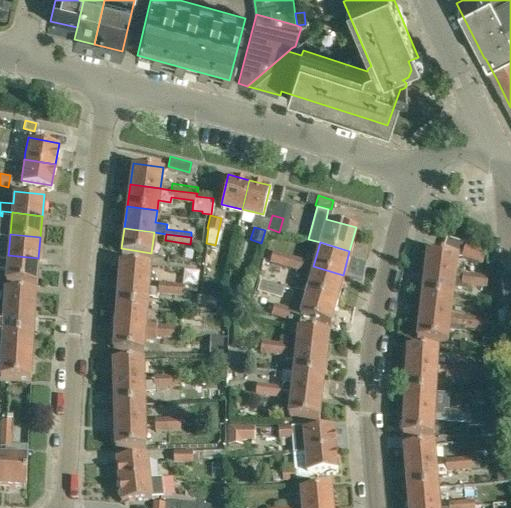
[(481,260),(484,248),(465,242),(461,254),(481,260)]
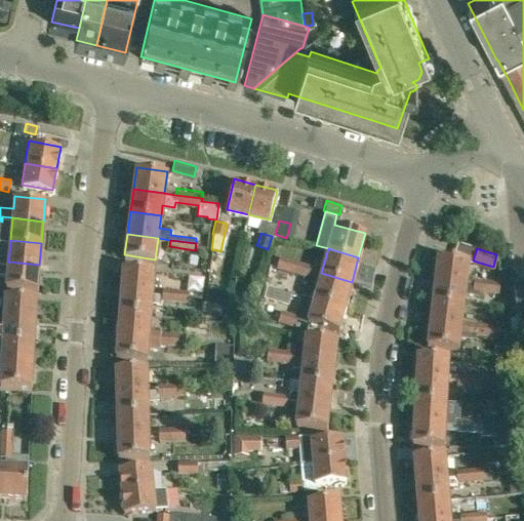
[(279,255),(277,263),(309,271),(311,265),(279,255)]
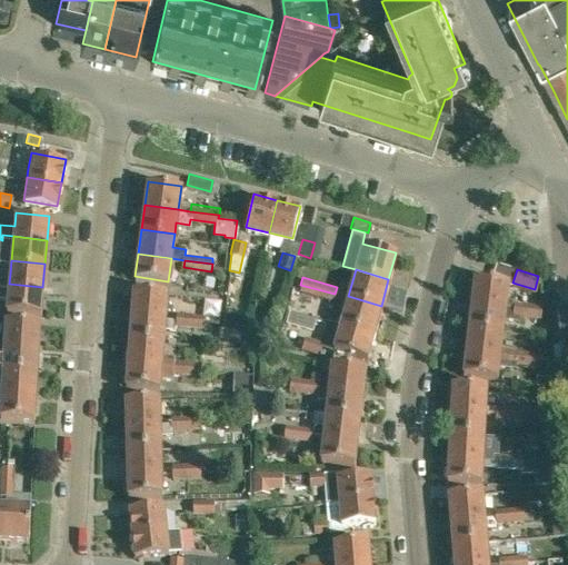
[(508,281),(489,279),(474,277),(470,303),(514,308),(515,301),(515,299),(506,298),(508,281)]
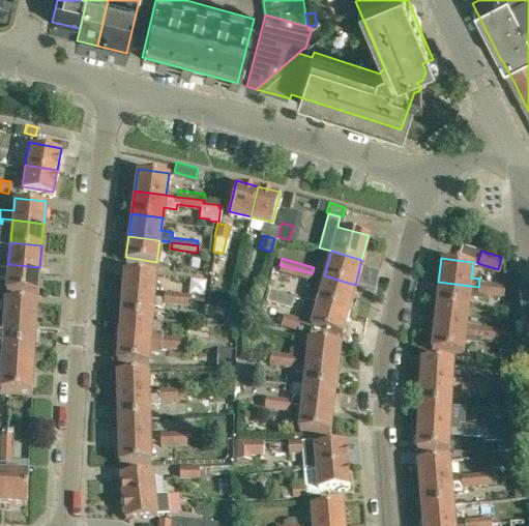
[(39,267),(8,264),(0,263),(0,275),(7,276),(6,287),(37,290),(39,267)]
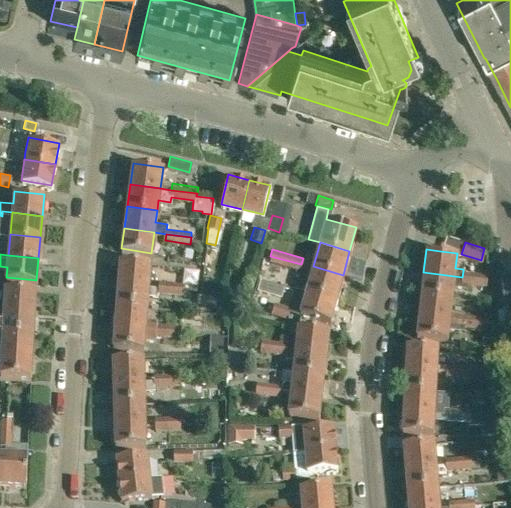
[(301,264),(270,256),(268,262),(299,270),(301,264)]
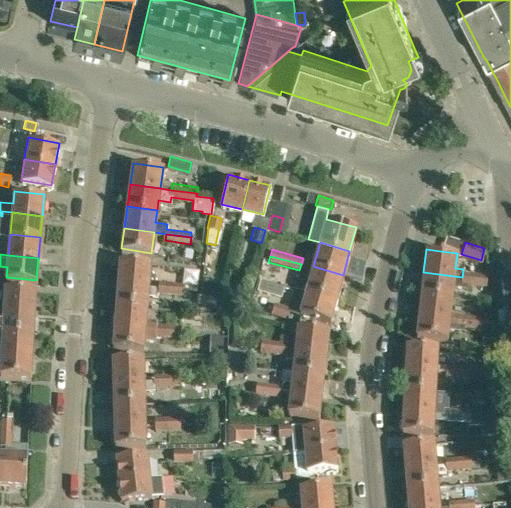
[(120,258),(118,280),(149,281),(150,261),(120,258)]
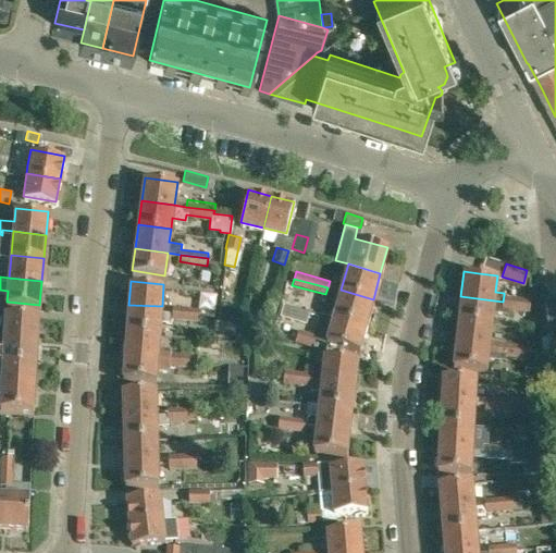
[(366,326),(373,299),(341,290),(333,316),(366,326)]
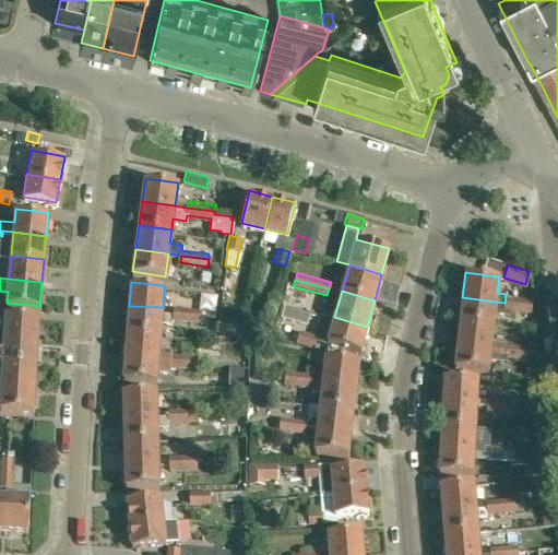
[(531,299),(506,296),(505,303),(531,306),(531,299)]
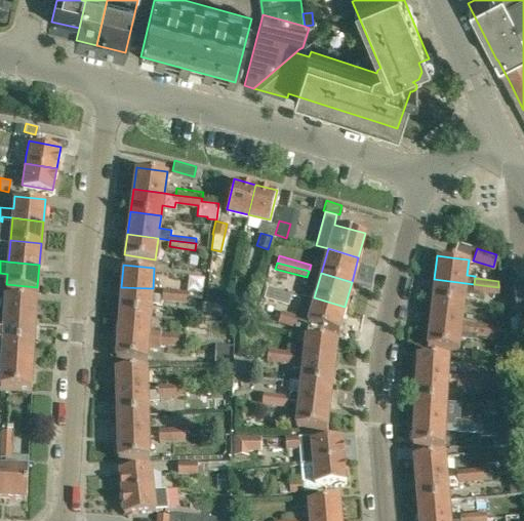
[(478,294),(478,290),(473,289),(474,284),(434,279),(432,301),(464,304),(465,292),(478,294)]
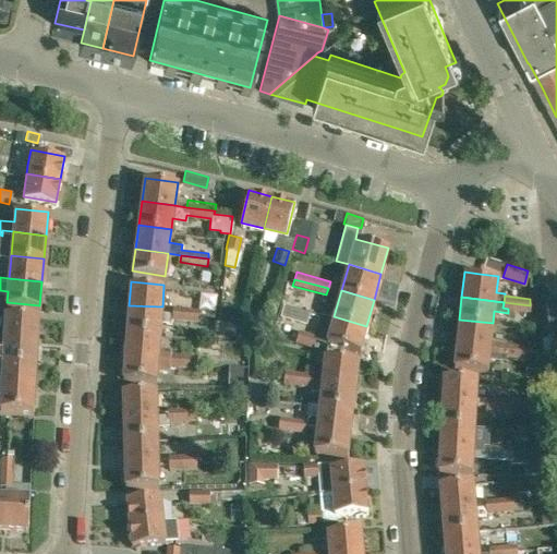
[(556,301),(544,302),(545,311),(548,337),(544,338),(546,362),(556,361),(556,301)]
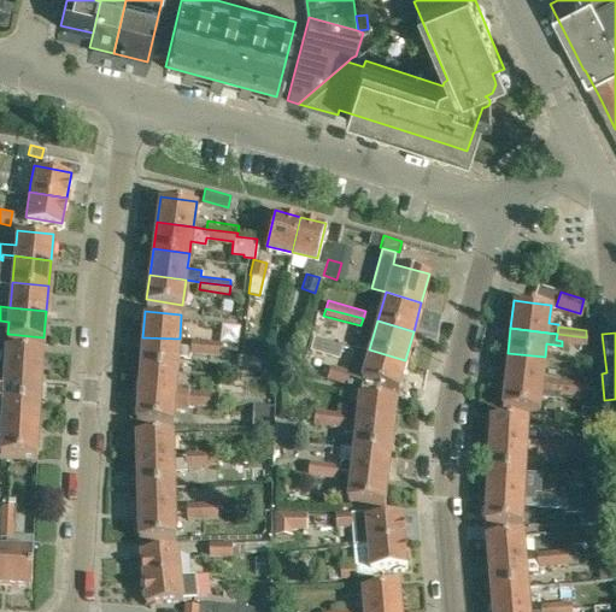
[(556,340),(562,341),(581,343),(585,343),(586,337),(557,334),(556,340)]
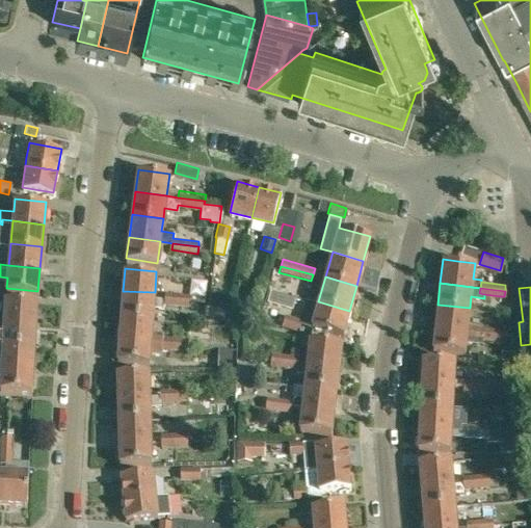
[(266,301),(279,305),(282,293),(269,290),(266,301)]
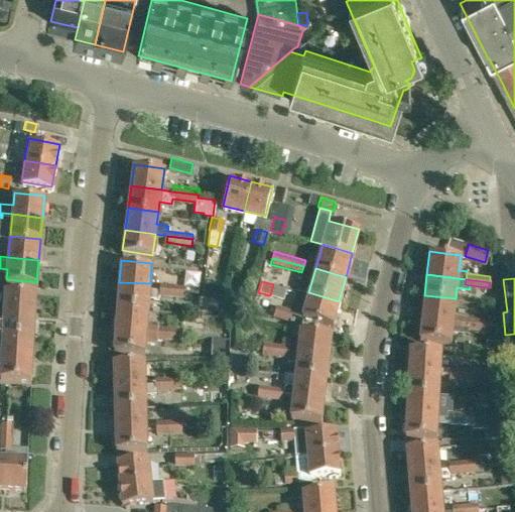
[(150,283),(119,282),(117,303),(148,305),(150,283)]
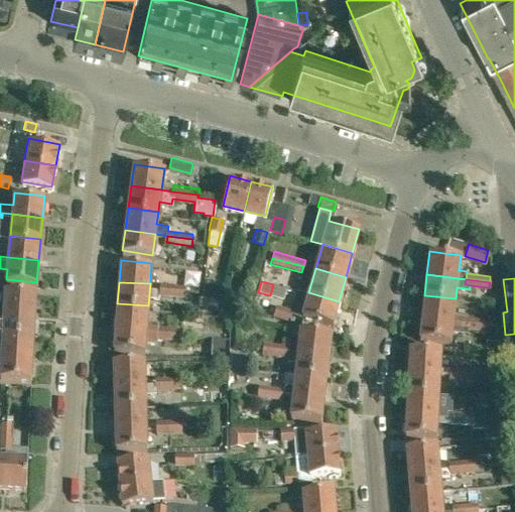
[(4,289),(3,310),(34,312),(35,291),(4,289)]
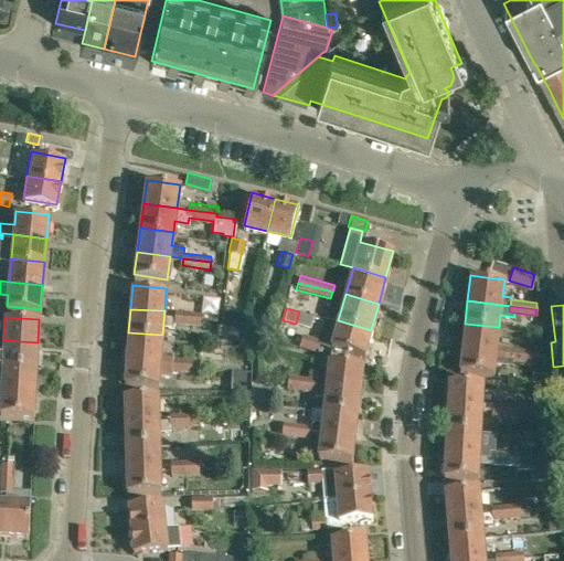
[(371,330),(338,320),(331,346),(364,355),(371,330)]
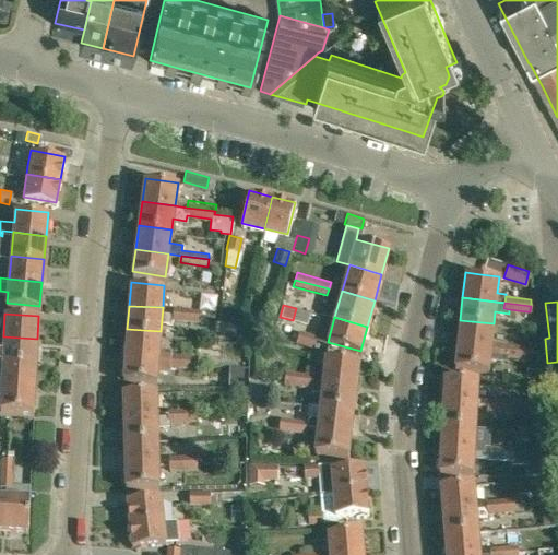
[(491,339),(494,323),(460,320),(456,344),(501,349),(502,340),(491,339)]
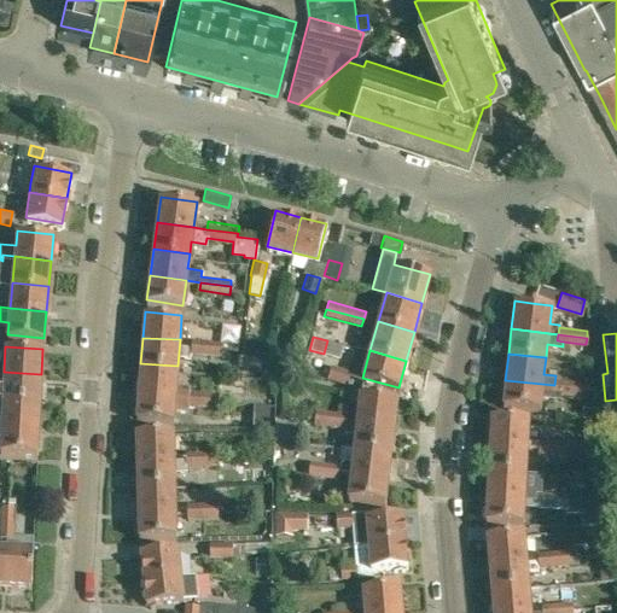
[(260,356),(239,355),(238,366),(258,367),(260,356)]
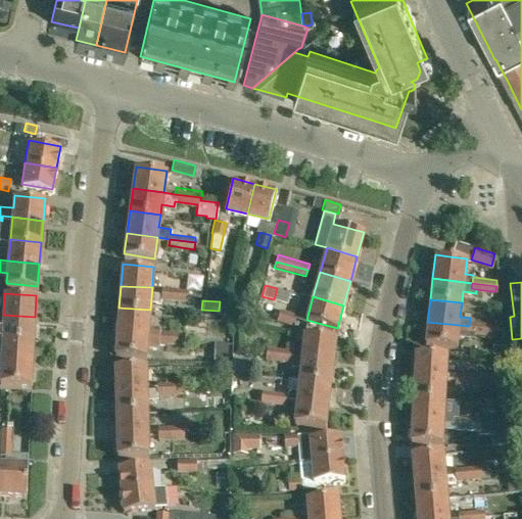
[(149,323),(150,310),(119,308),(117,330),(158,332),(159,327),(159,324),(149,323)]
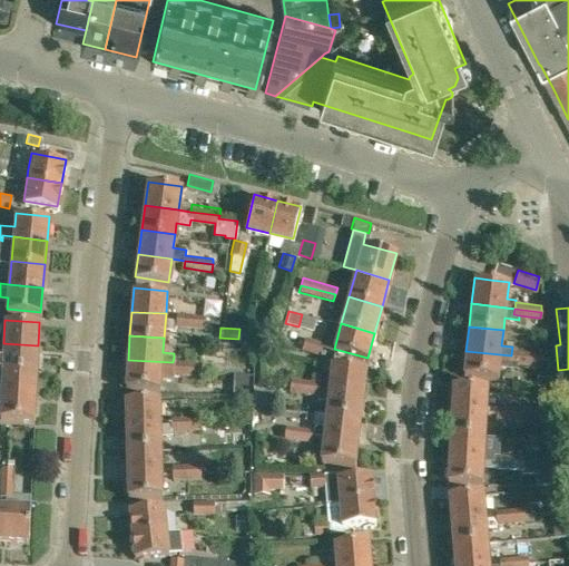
[(301,351),(317,355),(321,344),(304,340),(301,351)]
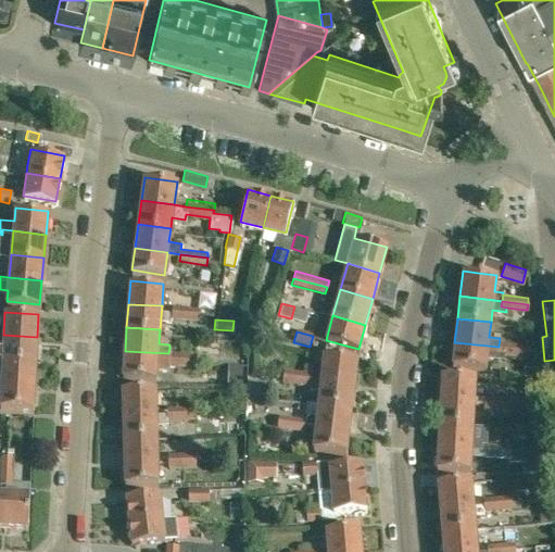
[(35,360),(37,337),(3,335),(2,358),(35,360)]
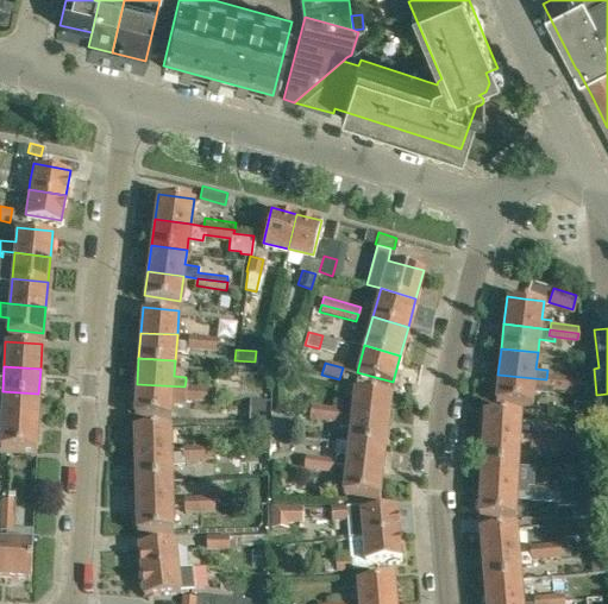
[(546,379),(576,382),(576,373),(547,370),(546,379)]
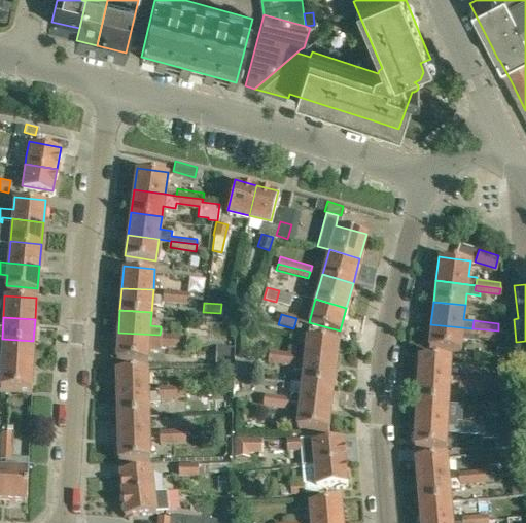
[(460,350),(461,338),(477,340),(477,337),(472,336),(472,328),(430,324),(428,346),(460,350)]
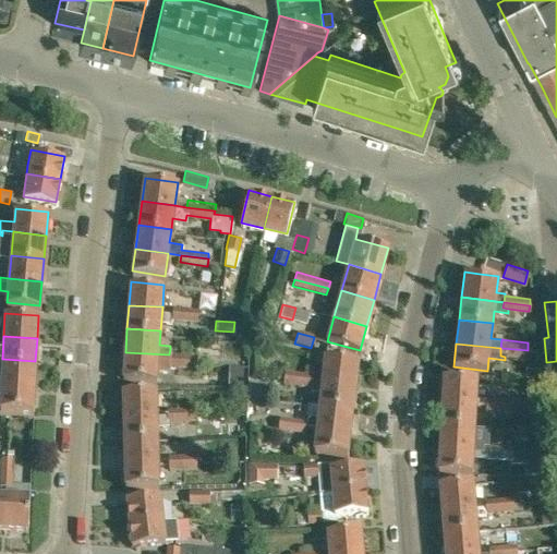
[(505,357),(527,359),(528,350),(500,348),(500,356),(505,357)]
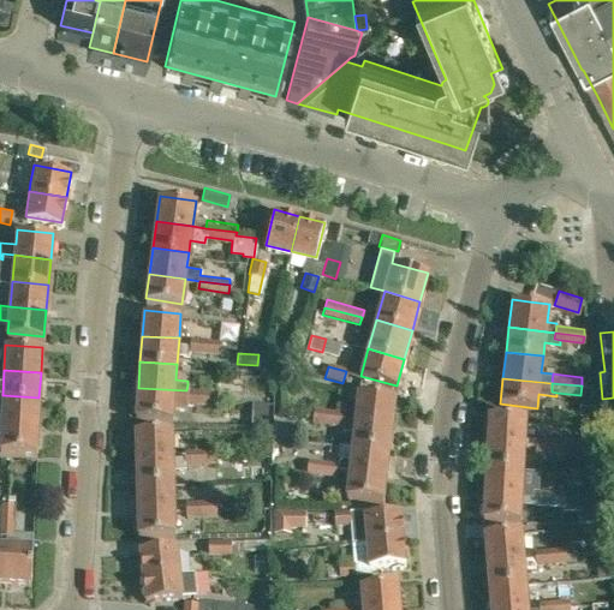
[(186,390),(138,388),(136,416),(173,418),(174,402),(186,404),(186,398),(201,399),(202,386),(188,384),(186,390)]
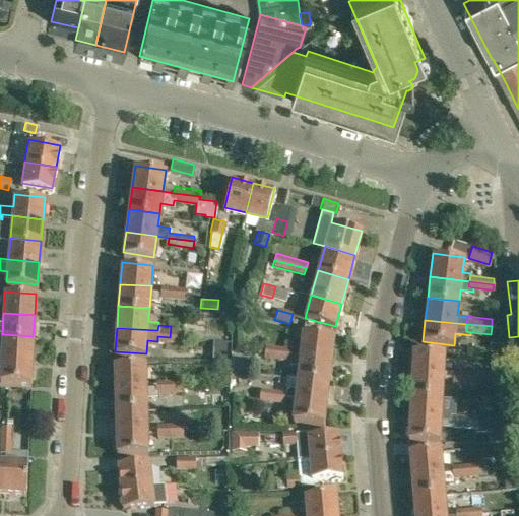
[(171,326),(170,337),(182,338),(183,327),(171,326)]
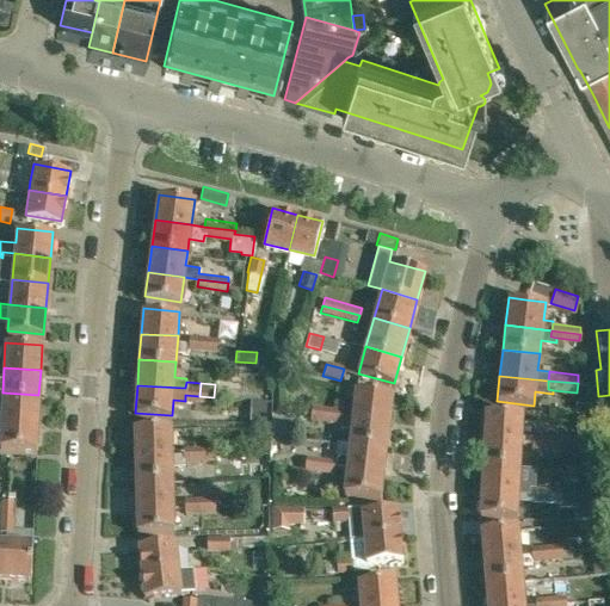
[(353,415),(389,420),(392,393),(356,389),(355,403),(353,415)]
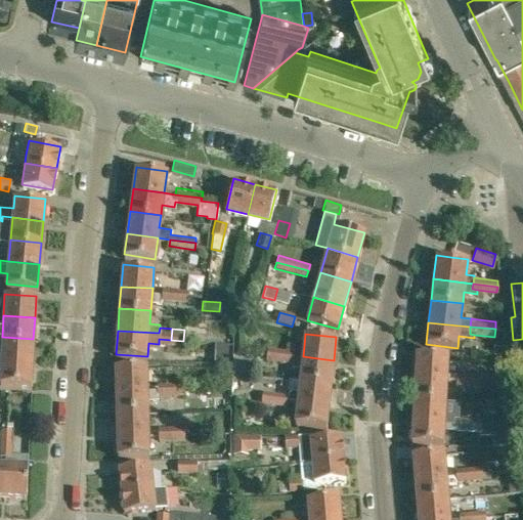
[(32,360),(33,339),(2,337),(0,358),(32,360)]
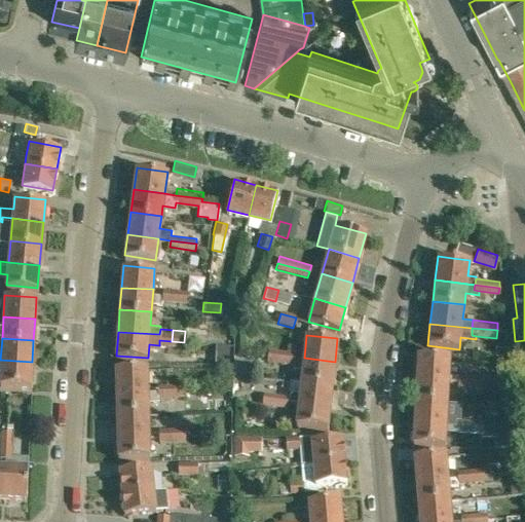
[(505,347),(494,346),(495,356),(507,357),(505,347)]
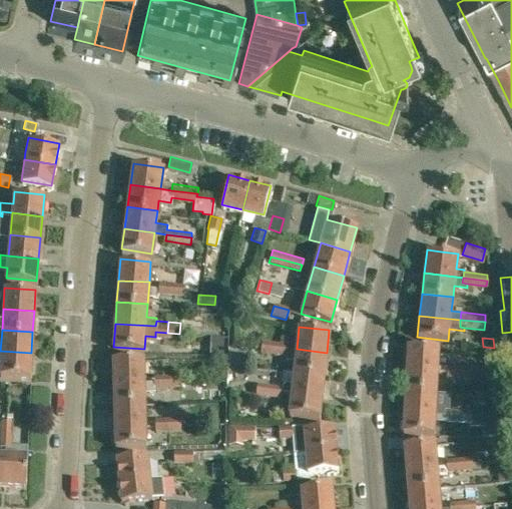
[(297,349),(285,347),(261,344),(260,350),(284,353),(284,357),(295,359),(294,370),(324,374),(327,353),(297,349)]
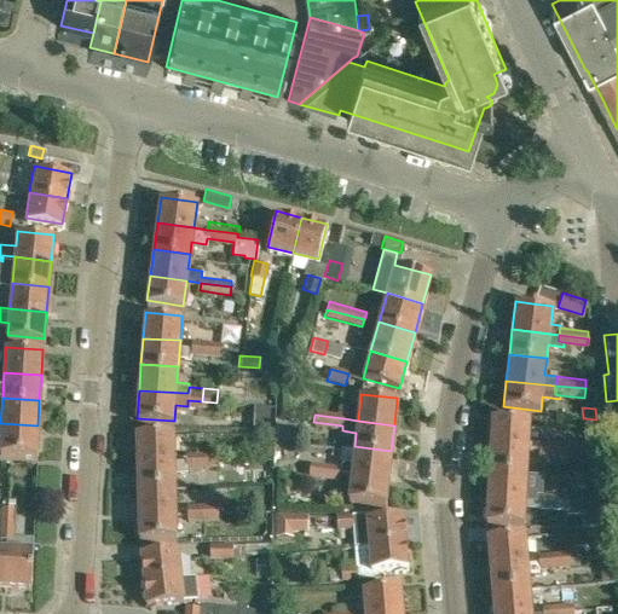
[(491,417),(490,442),(527,444),(541,445),(541,436),(527,435),(529,420),(491,417)]
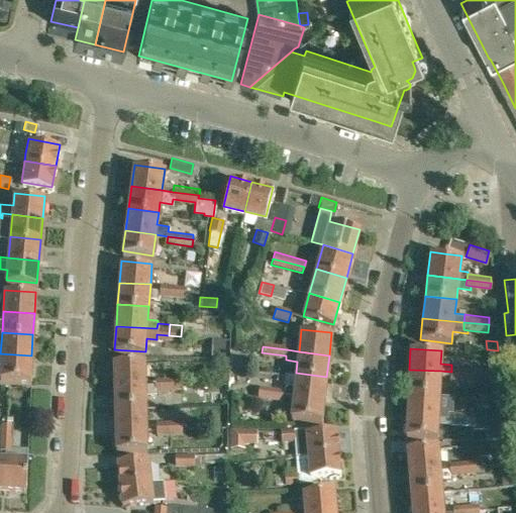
[(31,355),(0,353),(0,376),(30,378),(31,355)]
